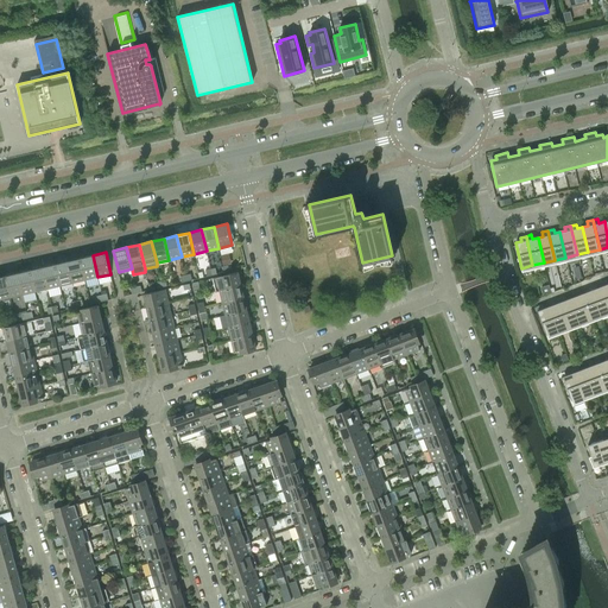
[(93,255),(80,258),(86,280),(97,277),(93,255)]
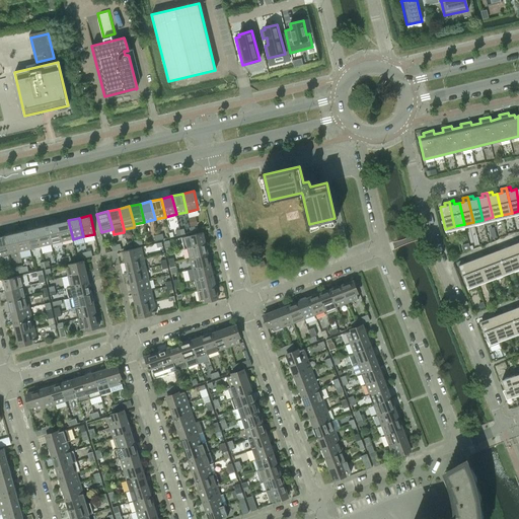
[(68,220),(58,223),(62,241),(73,239),(68,220)]
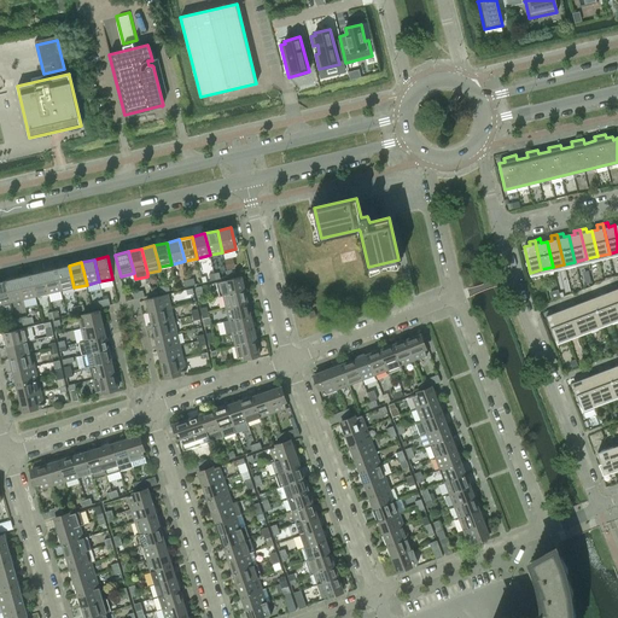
[(69,266),(56,268),(62,291),(74,287),(69,266)]
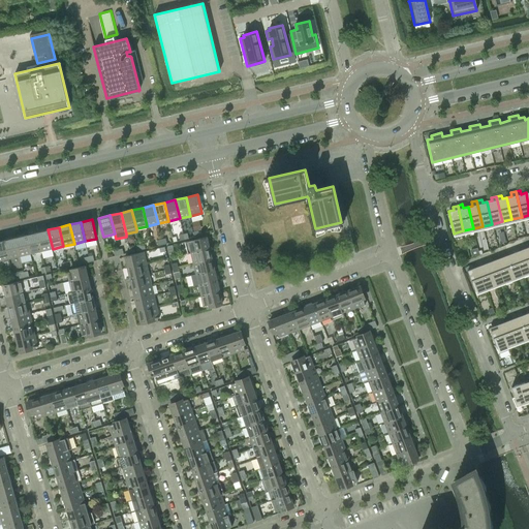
[(48,229),(37,232),(41,251),(53,249),(48,229)]
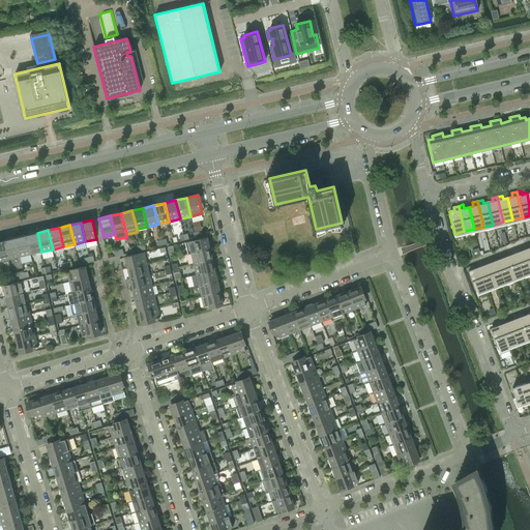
[(37,233),(26,235),(31,255),(41,252),(37,233)]
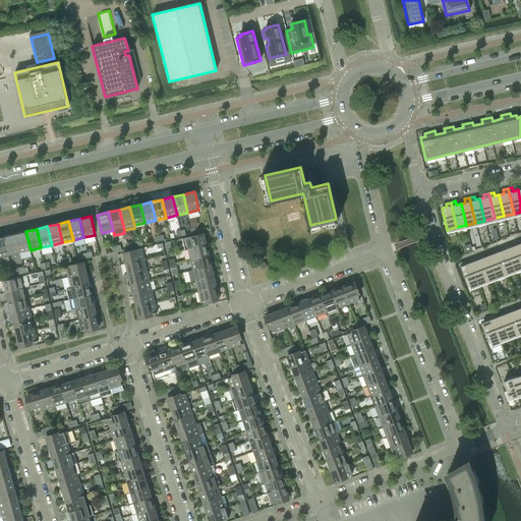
[(25,231),(15,234),(19,252),(31,250),(25,231)]
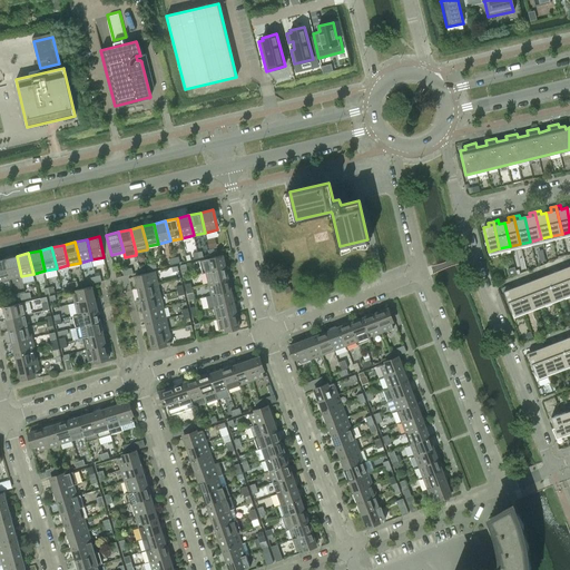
[(226,267),(223,255),(199,261),(203,273),(206,272),(226,267)]
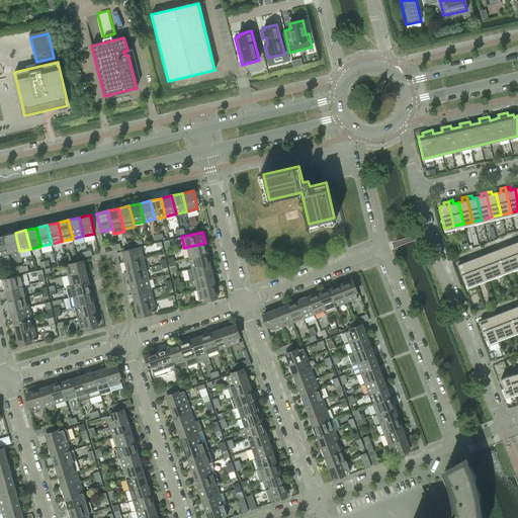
[(15,233),(4,235),(9,254),(19,251),(15,233)]
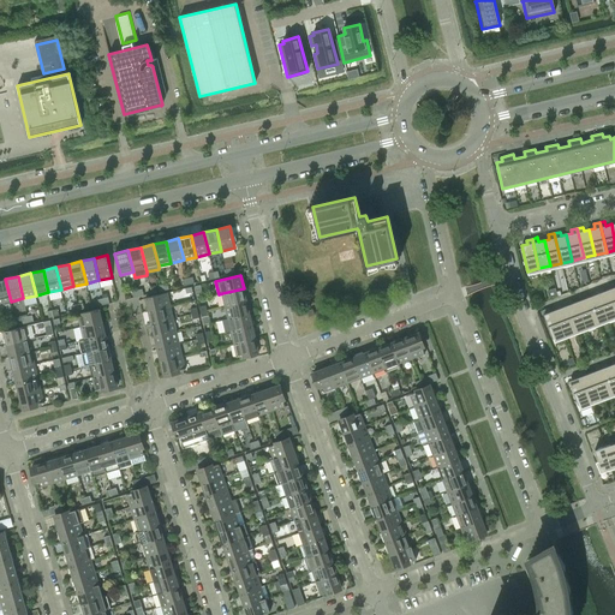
[(0,303),(11,302),(5,279),(0,280),(0,303)]
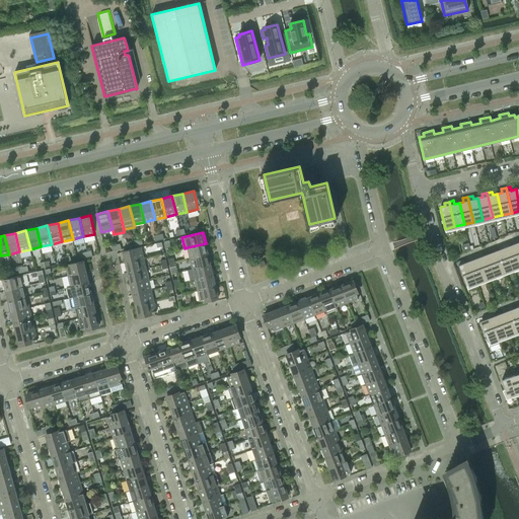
[(518,266),(518,257),(512,240),(508,242),(509,245),(505,247),(513,269),(518,266)]
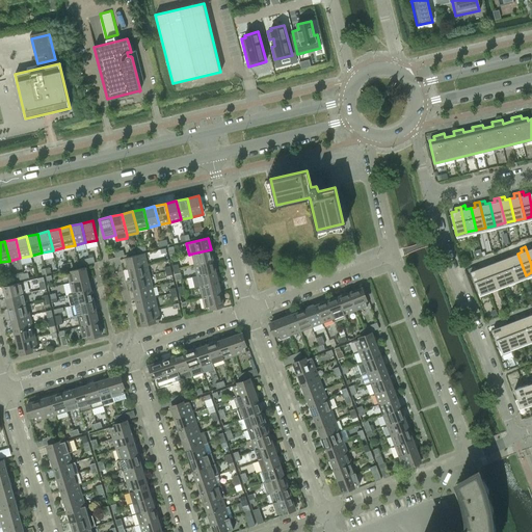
[(213,260),(211,249),(192,254),(194,265),(213,260)]
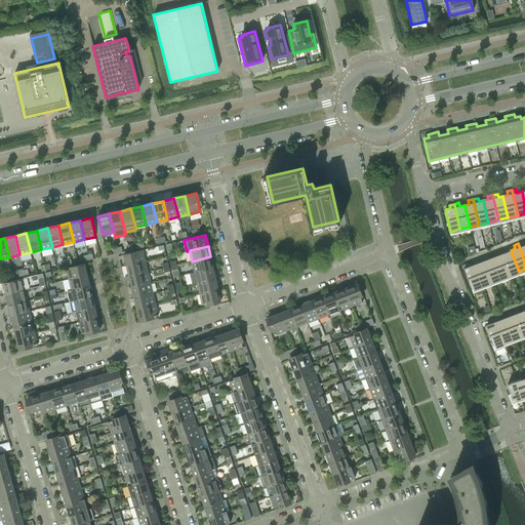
[(143,249),(124,254),(126,266),(146,260),(143,249)]
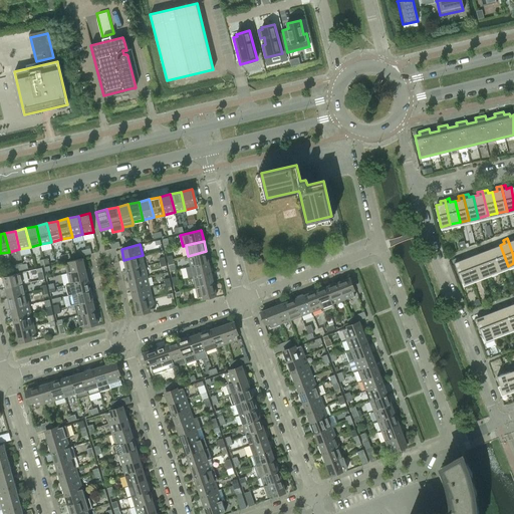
[(500,245),(495,247),(494,244),(490,245),(499,269),(508,266),(500,245)]
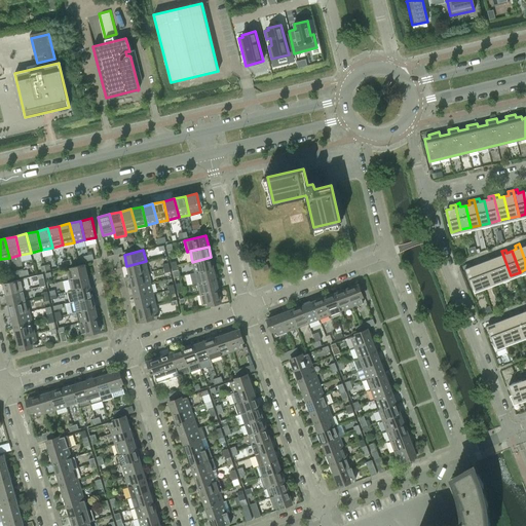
[(511,275),(501,251),(496,253),(497,256),(493,258),(501,278),(511,275)]
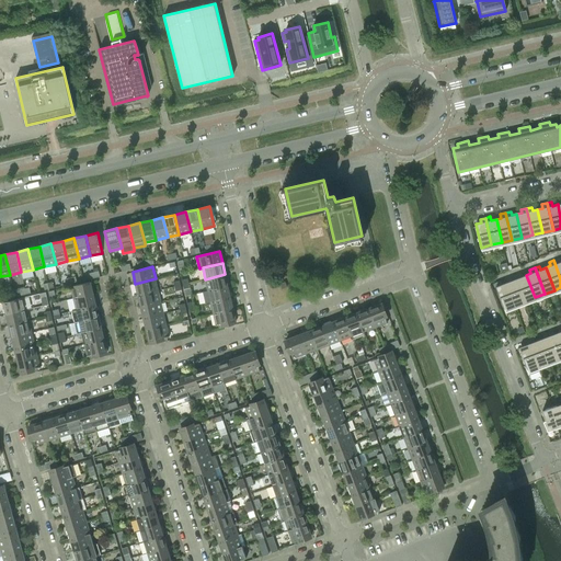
[(526,275),(521,277),(519,273),(515,275),(525,301),(535,297),(526,275)]
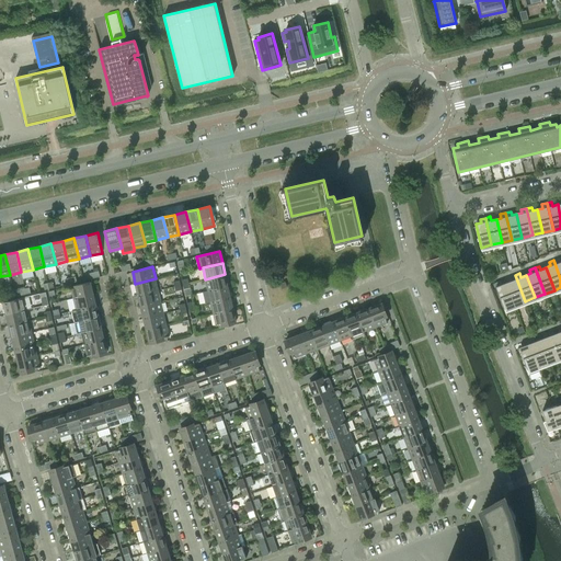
[(225,274),(205,279),(208,290),(228,286),(225,274)]
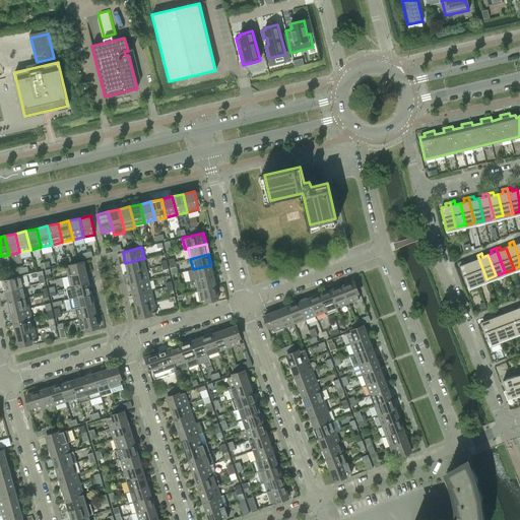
[(472,257),(473,260),(469,262),(470,264),(477,282),(486,279),(477,255),(472,257)]
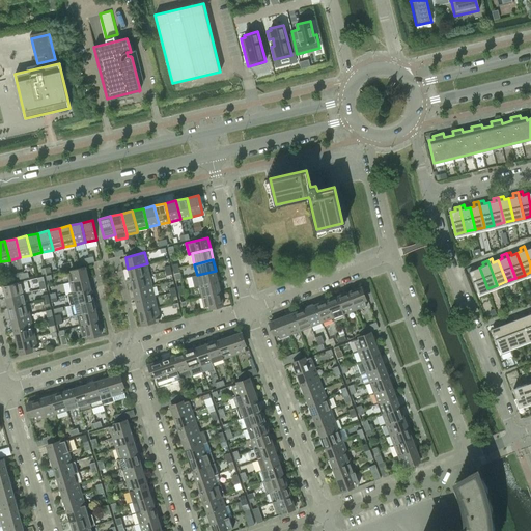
[(147,263),(128,269),(131,279),(149,275),(147,263)]
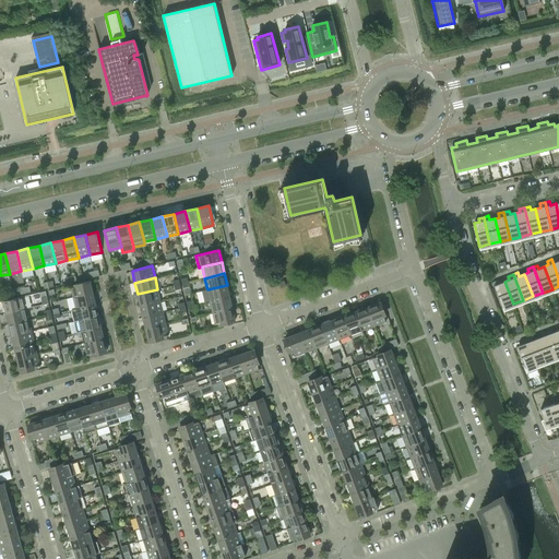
[(513,304),(506,284),(504,282),(500,283),(498,280),(492,282),(502,308),(513,304)]
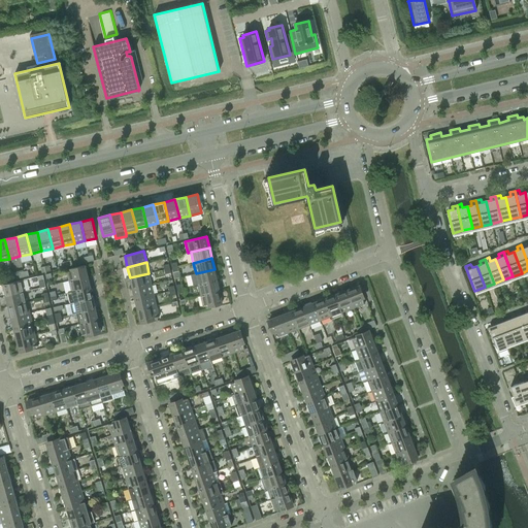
[(66,269),(69,281),(88,276),(86,265),(66,269)]
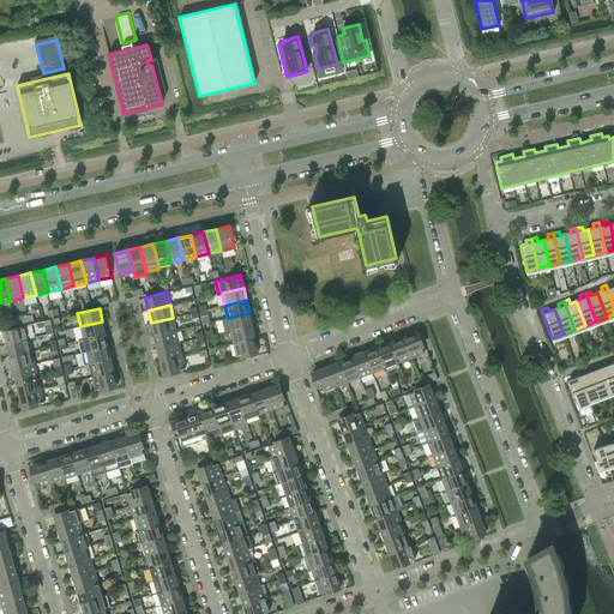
[(250,313),(228,318),(230,331),(252,325),(250,313)]
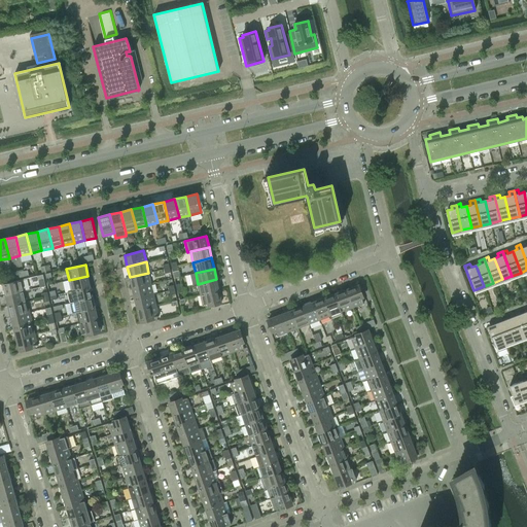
[(148,273),(130,277),(132,288),(151,283),(148,273)]
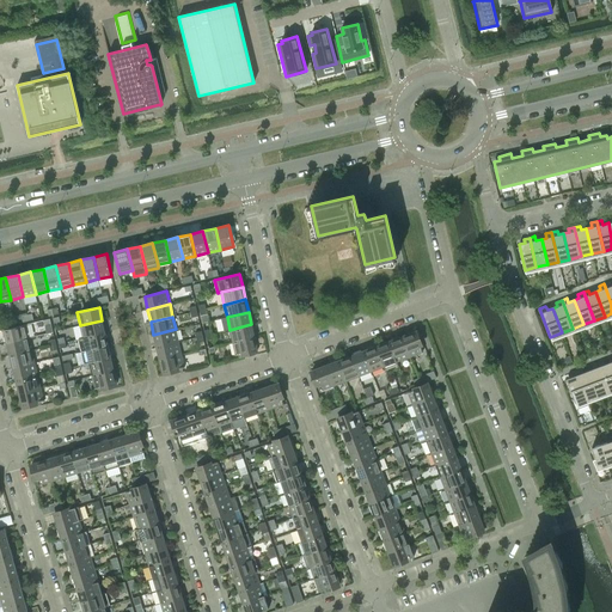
[(105,332),(102,320),(80,325),(83,338),(105,332)]
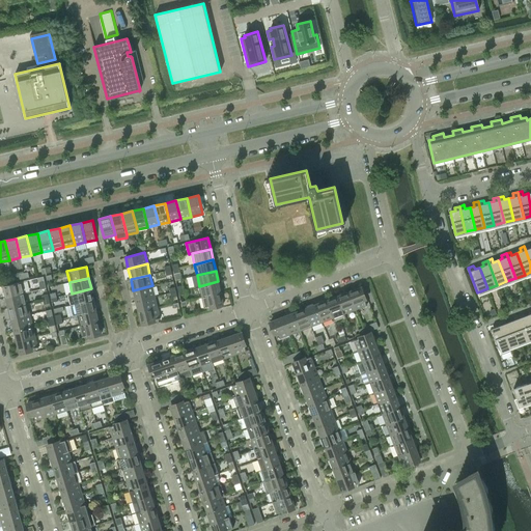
[(22,281),(3,286),(6,298),(25,292),(22,281)]
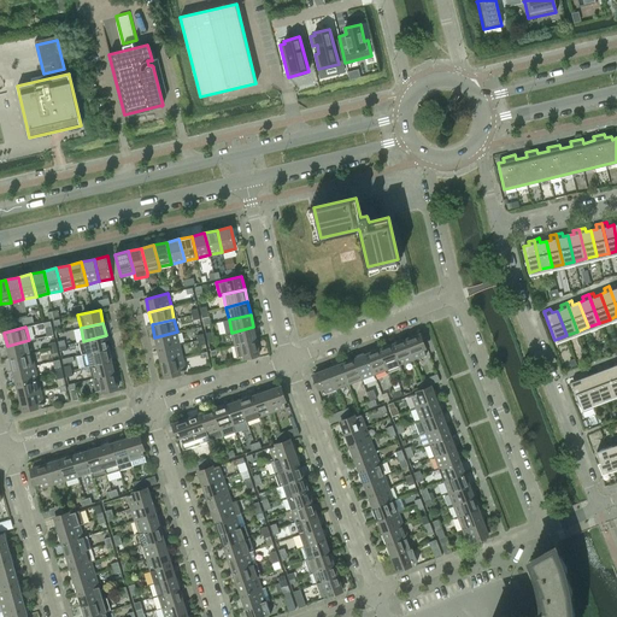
[(253,327),(231,333),(235,345),(257,340),(253,327)]
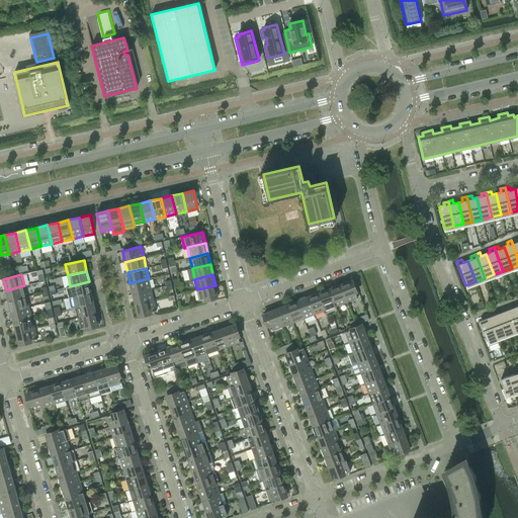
[(149,278),(130,283),(133,293),(151,289),(149,278)]
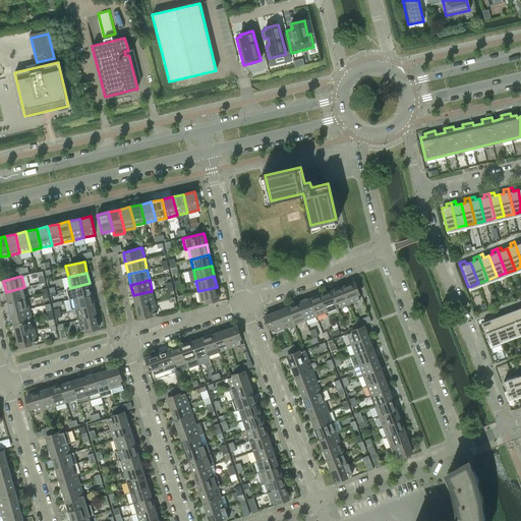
[(353,282),(342,286),(349,303),(360,299),(353,282)]
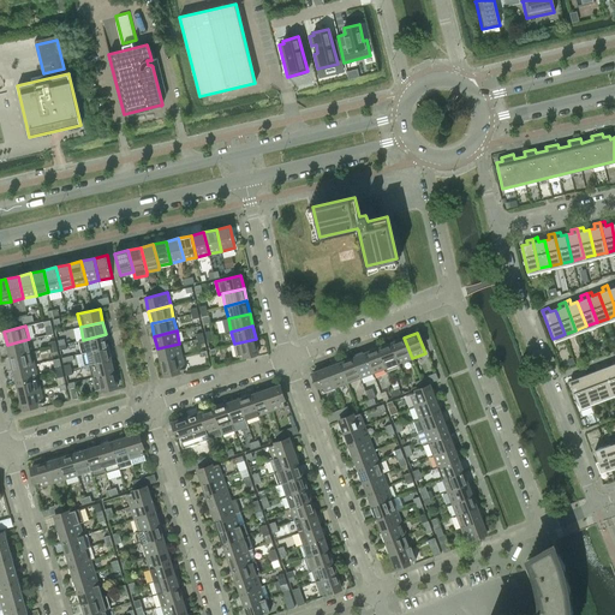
[(108,347),(106,334),(83,340),(79,341),(82,353),(108,347)]
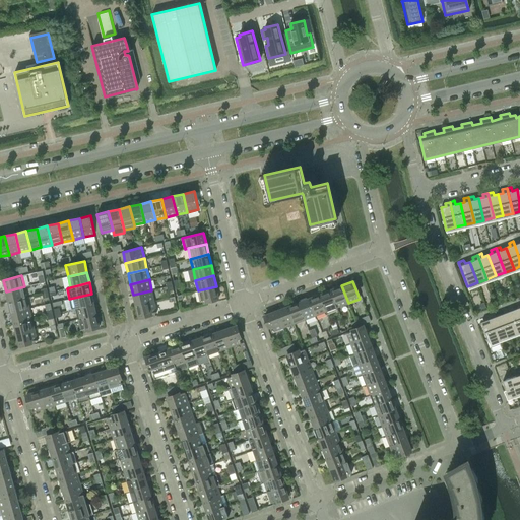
[(341,285),(330,289),(337,307),(348,303),(341,285)]
